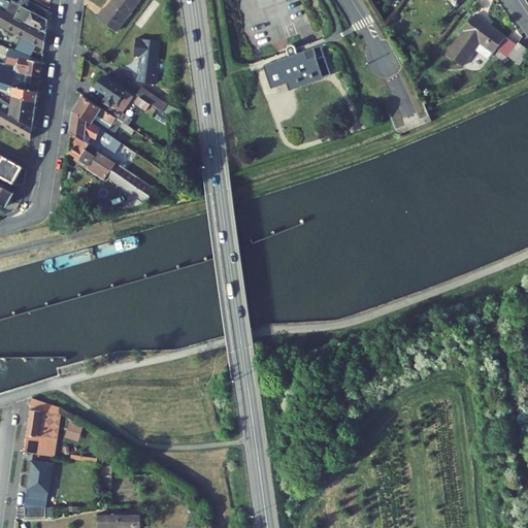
[(117,31),(139,0),(112,0),(106,9),(103,8),(97,17),(117,31)]
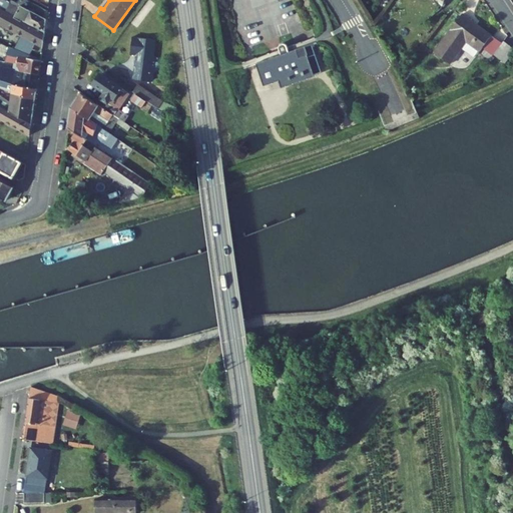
[(44,31),(45,31),(48,12),(33,4),(30,8),(22,4),(20,7),(11,2),(6,11),(5,12),(22,21),(23,20),(44,31)]
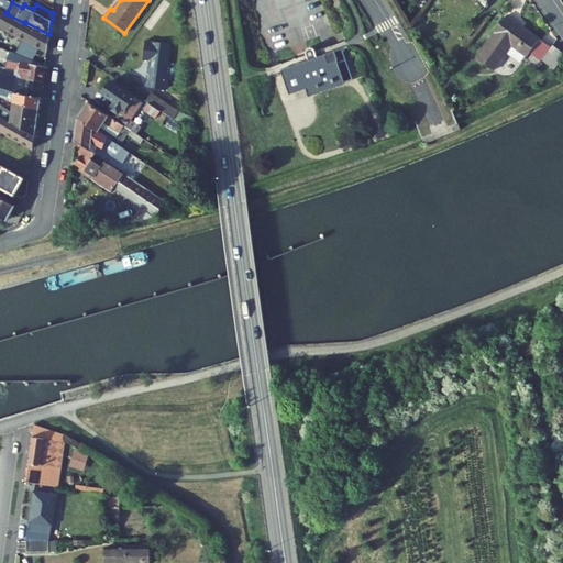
[(0,25),(47,52),(50,34),(48,34),(25,22),(24,23),(6,13),(7,12),(0,8),(0,25)]
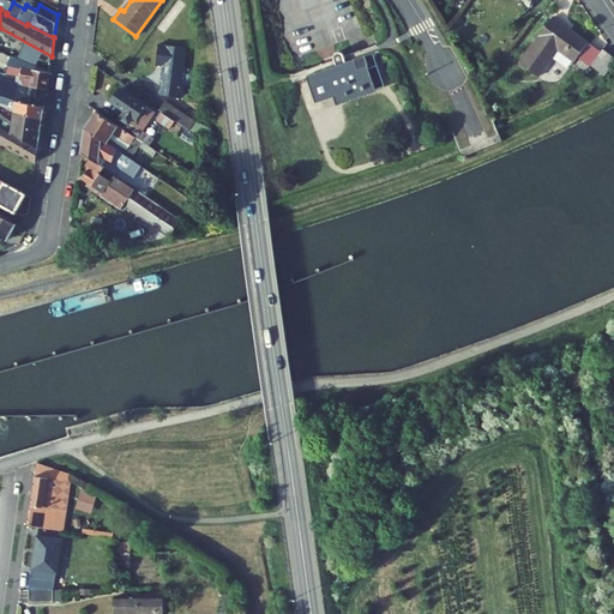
[(553,58),(567,68),(573,60),(575,61),(579,55),(583,58),(577,65),(587,72),(591,65),(602,52),(553,17),(519,62),(539,77),(553,58)]
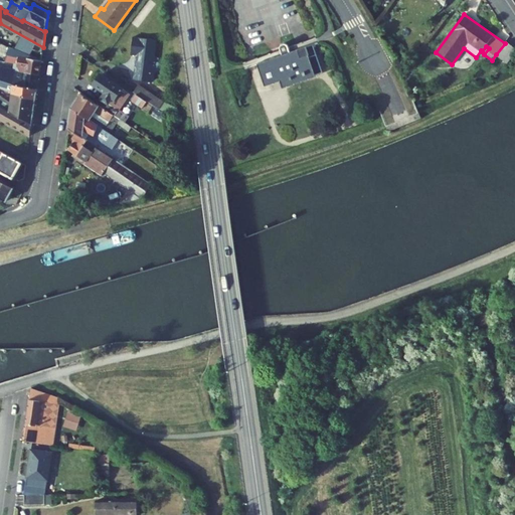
[(139,59),(137,59),(135,79),(151,81),(156,40),(134,37),(132,54),(138,54),(140,54),(139,59)]
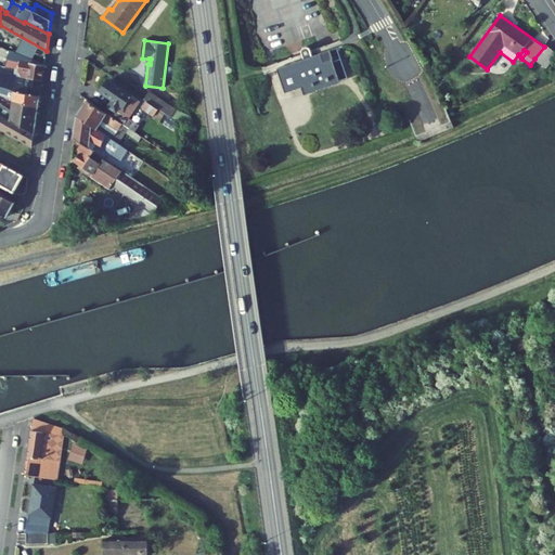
[(305,60),(278,67),(286,93),(305,87),(307,92),(338,81),(332,63),(341,60),(337,48),(335,42),(312,51),(311,50),(310,48),(309,48),(308,48),(307,47),(306,48),(305,48),(302,49),(302,50),(302,51),(301,52),(302,52),(302,53),(302,54),(305,60)]
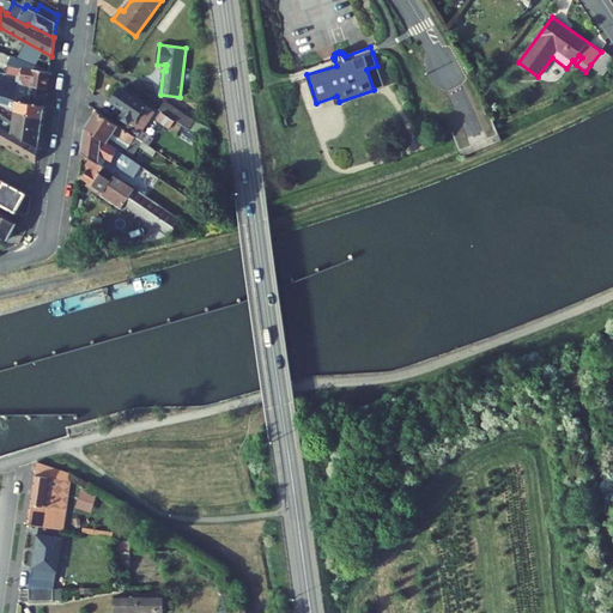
[(605,76),(612,64),(612,56),(602,49),(601,52),(590,65),(598,70),(605,76)]
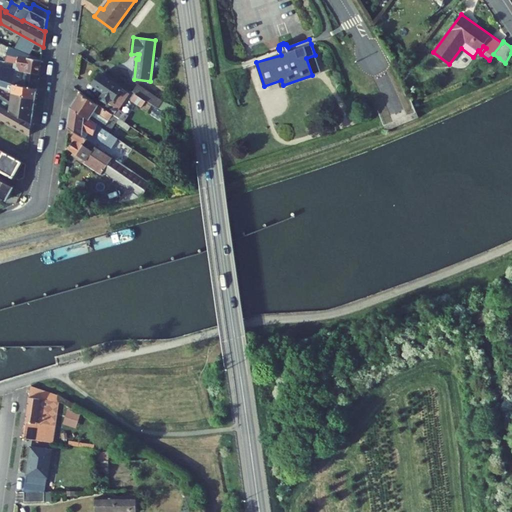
[(25,73),(39,74),(41,60),(19,57),(18,64),(20,71),(25,73)]
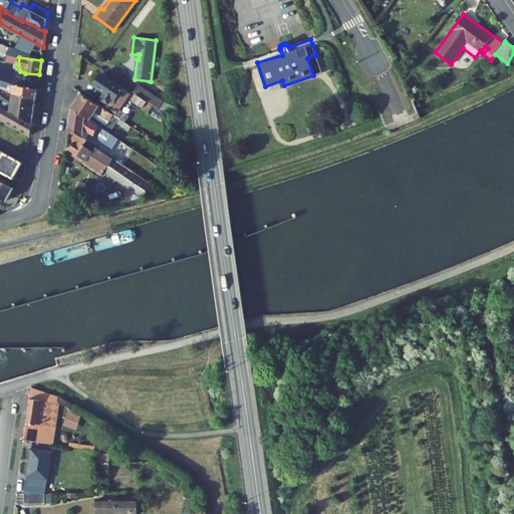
[(23,86),(37,89),(39,74),(25,73),(20,71),(18,64),(13,63),(11,68),(0,65),(0,79),(12,84),(23,86)]
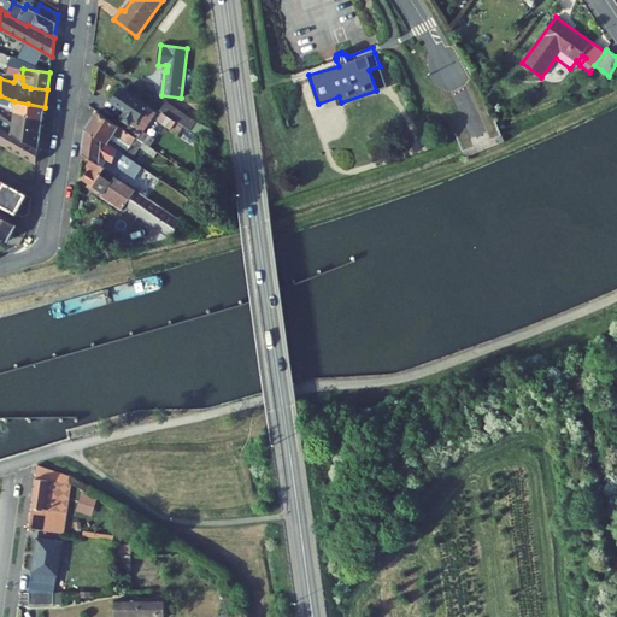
[(144,130),(156,111),(122,88),(111,103),(121,109),(125,112),(121,119),(117,124),(151,147),(156,139),(144,130)]
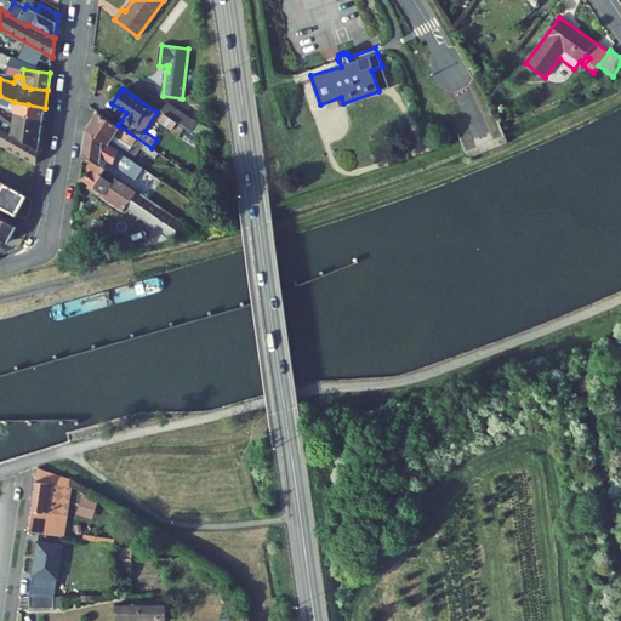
[(15,113),(43,120),(45,108),(28,104),(15,102),(0,96),(0,106),(15,114),(15,113)]
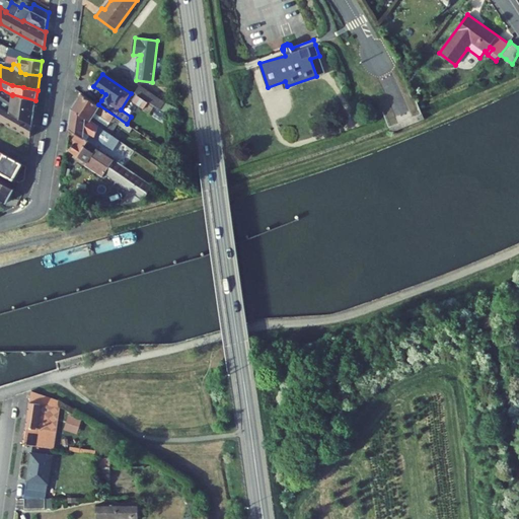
[(165,103),(140,86),(135,93),(138,95),(160,109),(165,103)]
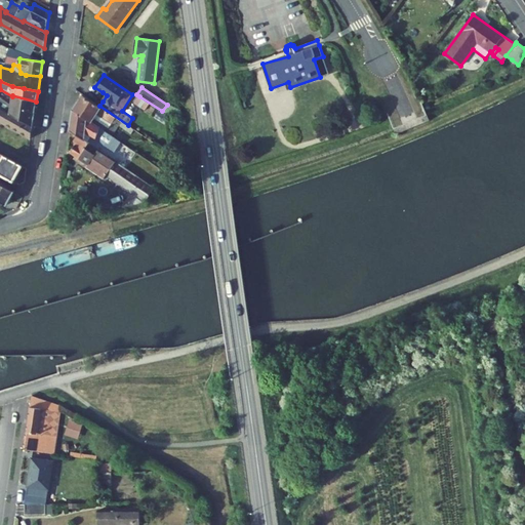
[(99,106),(83,94),(73,110),(92,123),(94,120),(97,115),(111,125),(109,128),(108,129),(106,132),(112,136),(119,125),(131,133),(133,129),(128,125),(99,106)]
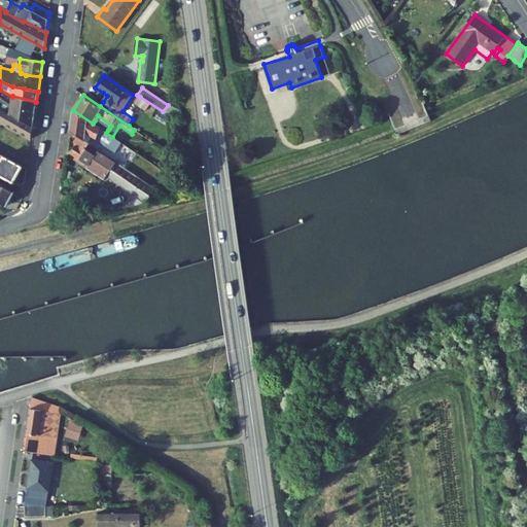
[(11,105),(35,113),(36,102),(12,96),(12,97),(11,105)]
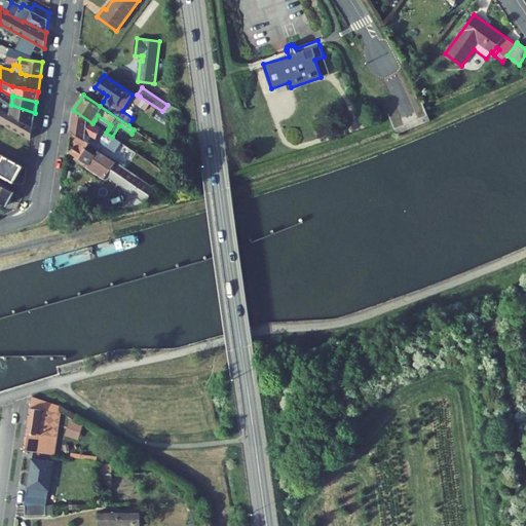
[(152,114),(156,108),(140,97),(135,103),(146,110),(152,114)]
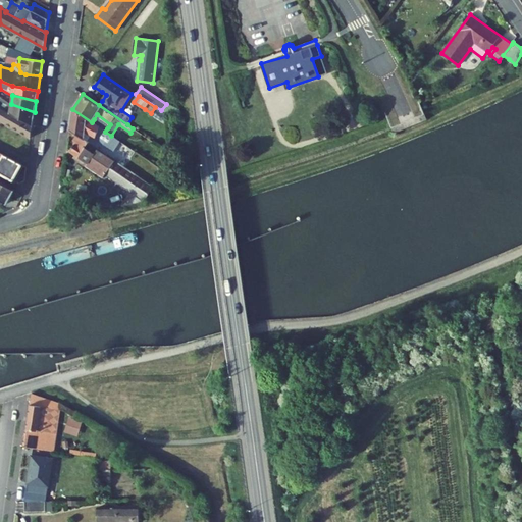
[(10,113),(33,126),(35,112),(11,104),(11,105),(0,98),(0,97),(0,107),(10,113)]
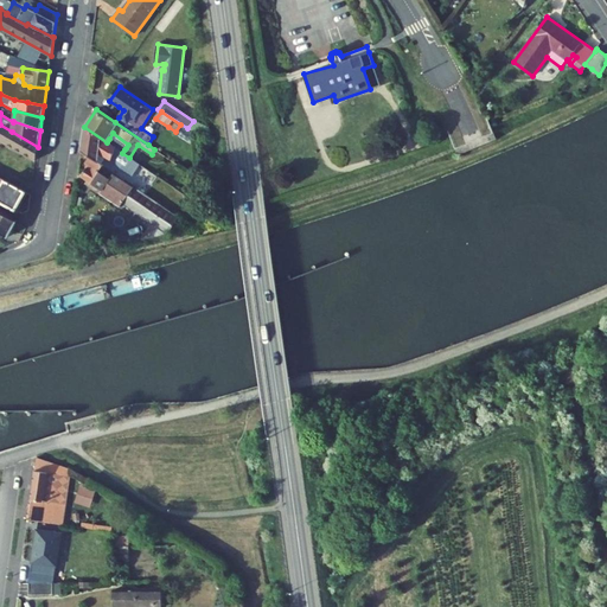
[(0,140),(36,160),(38,147),(12,132),(0,125),(0,140)]
